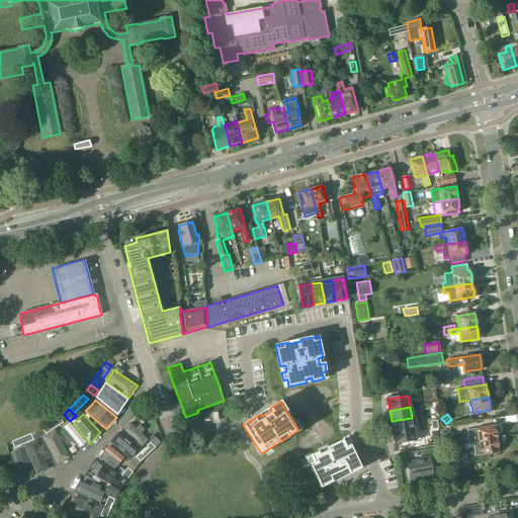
[(63,422),(60,417),(51,423),(42,428),(44,430),(46,434),(63,422)]
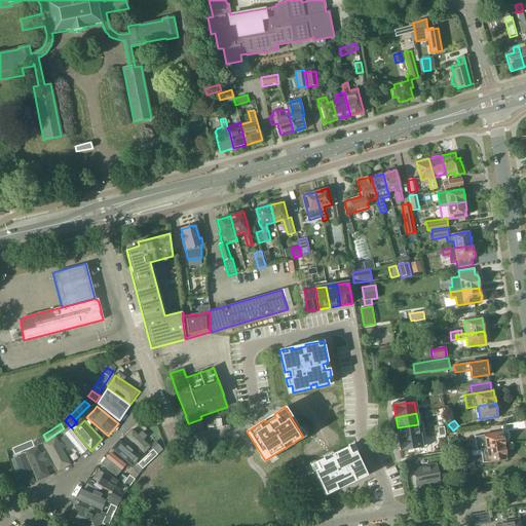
[(418,424),(398,427),(399,439),(424,435),(423,423),(418,423),(418,424)]
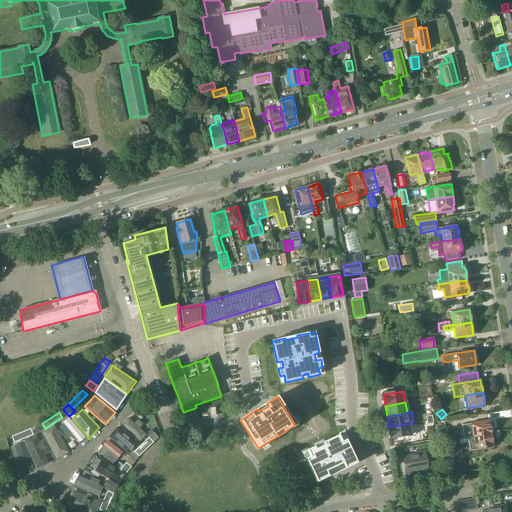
[(130,418),(123,426),(142,443),(149,436),(130,418)]
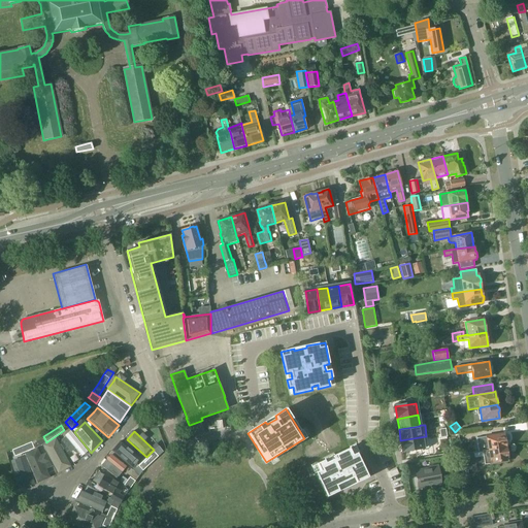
[(79,462),(91,454),(73,432),(68,435),(63,439),(79,462)]
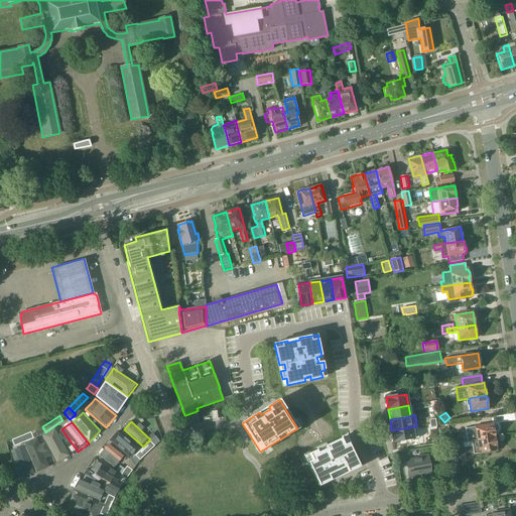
[(493,424),(466,428),(468,441),(472,440),(495,437),(494,431),(495,429),(494,426),(493,425),(493,424)]
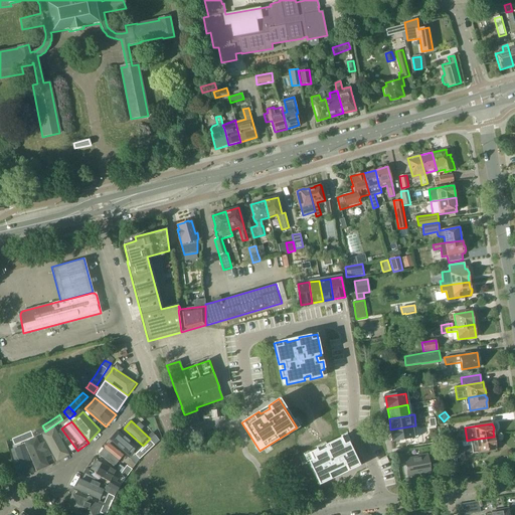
[(42,425),(37,427),(40,435),(45,432),(43,427),(42,425)]
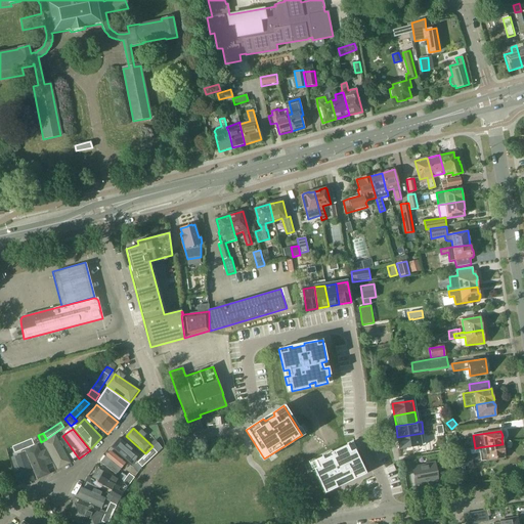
[(423,433),(397,437),(399,449),(425,445),(423,433)]
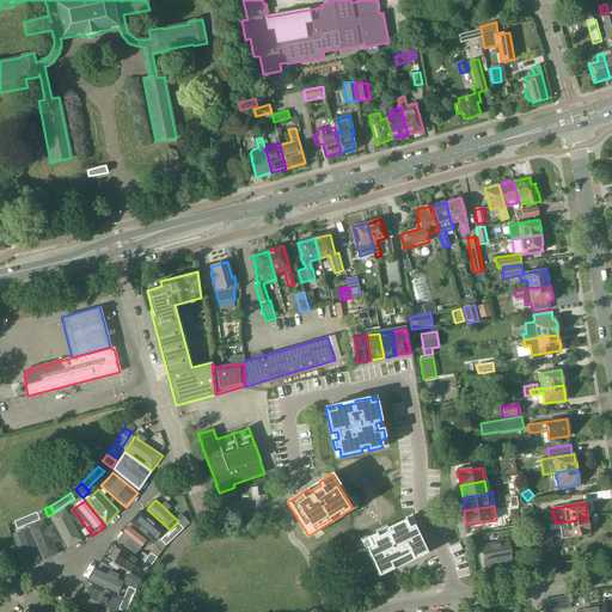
[(43,509),(37,512),(40,520),(48,516),(44,508),(43,509)]
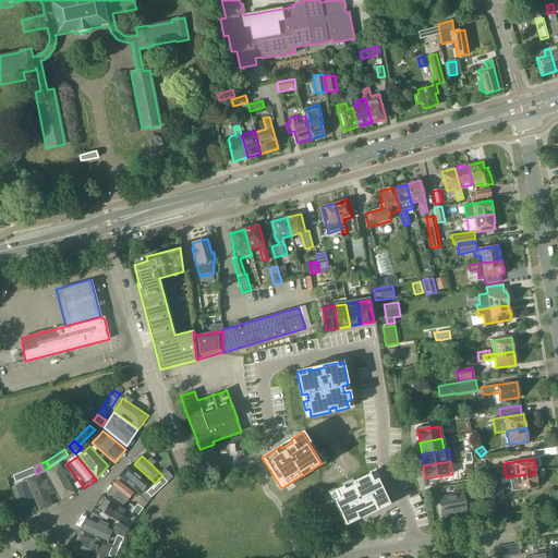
[(62,502),(77,489),(61,465),(52,471),(48,473),(62,502)]
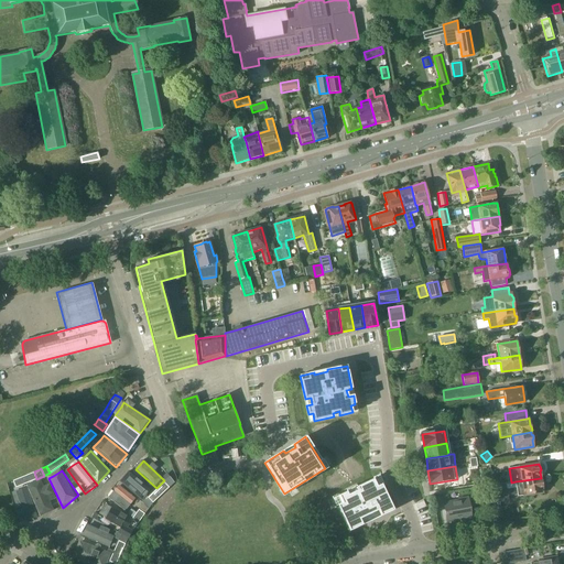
[(36,479),(34,472),(23,477),(26,484),(36,479)]
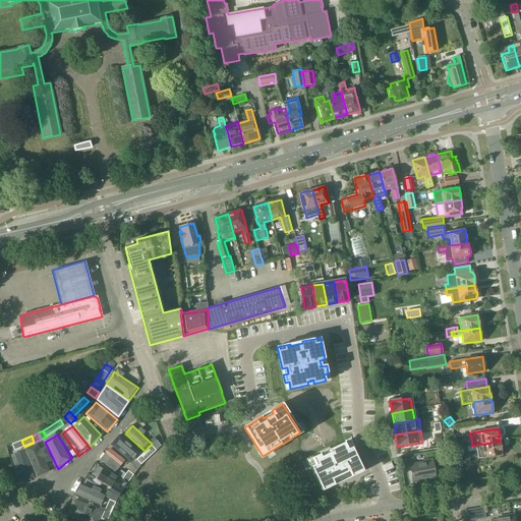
[(117,437),(110,445),(126,458),(132,450),(117,437)]
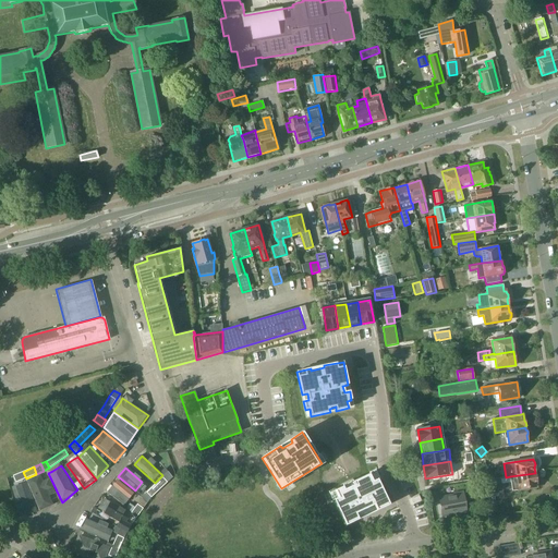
[(480,481),(489,480),(487,470),(478,471),(480,481)]
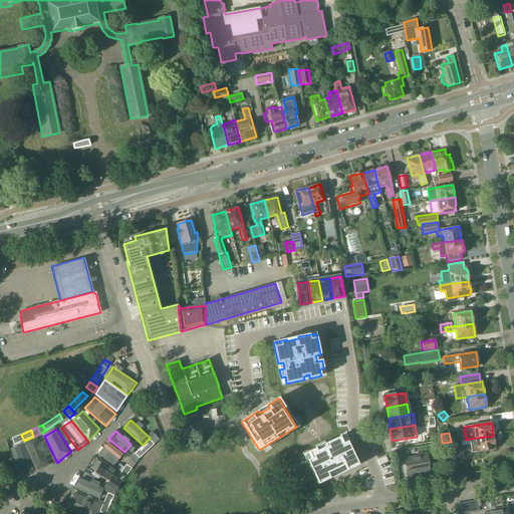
[(14,444),(24,441),(21,435),(12,438),(14,444)]
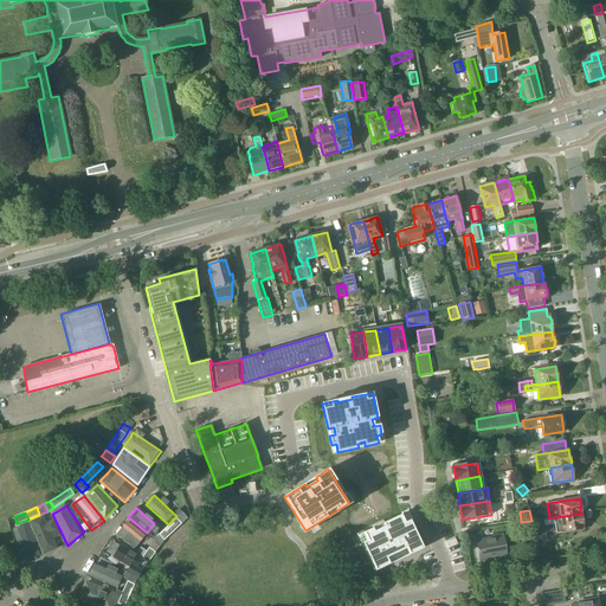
[(182,513),(176,517),(159,534),(158,533),(156,534),(152,530),(147,535),(152,539),(160,546),(165,540),(163,540),(173,532),(181,523),(186,519),(182,513)]
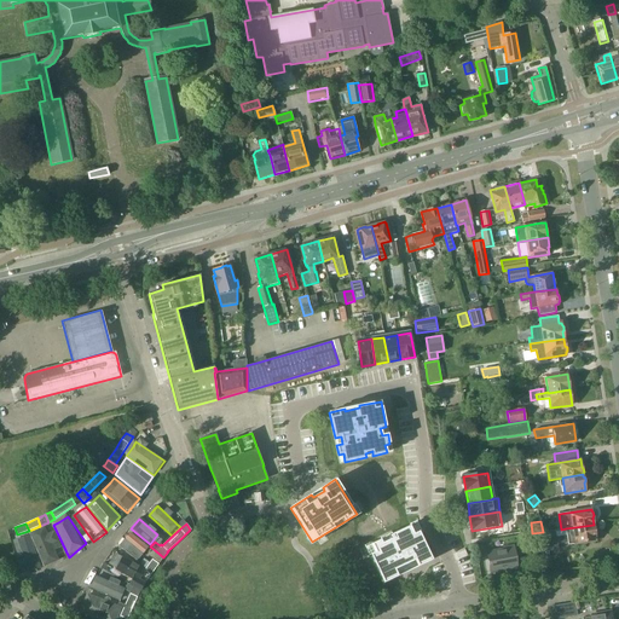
[(380,541),(365,547),(383,583),(406,572),(405,570),(416,563),(418,567),(432,560),(415,524),(401,530),(391,534),(391,536),(392,536),(393,538),(381,544),(380,541)]
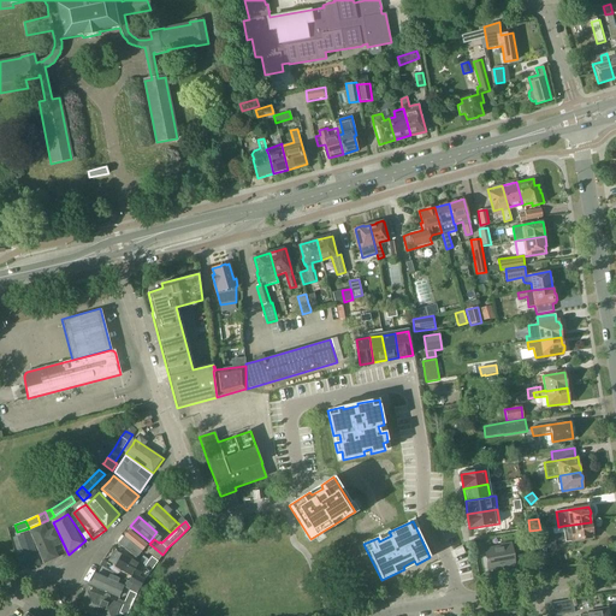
[(591,522),(563,526),(566,542),(593,538),(593,535),(593,534),(593,531),(592,529),(591,522)]
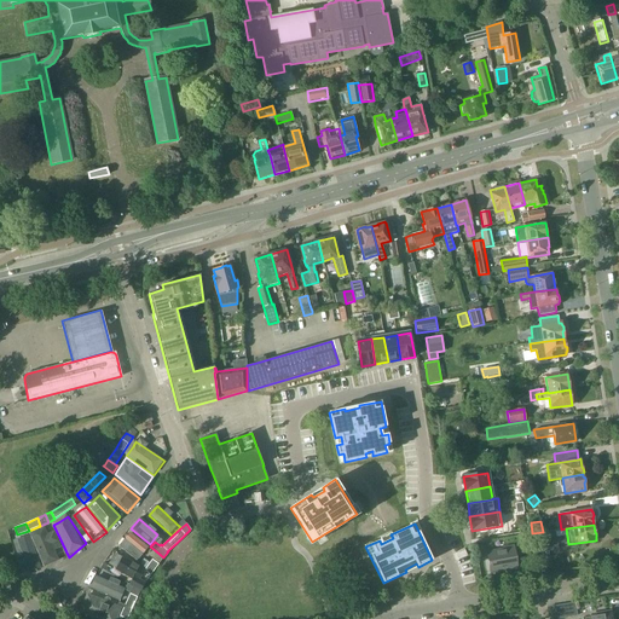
[(33,539),(45,566),(58,561),(42,527),(30,532),(33,539)]
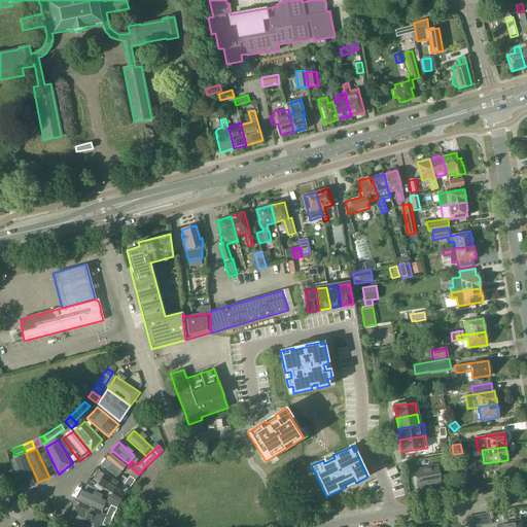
[(124,471),(128,466),(109,451),(99,465),(107,472),(117,480),(124,471)]
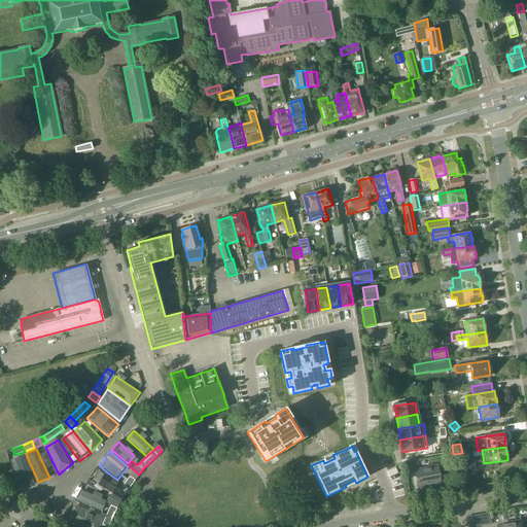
[(476,468),(472,451),(462,453),(464,469),(476,468)]
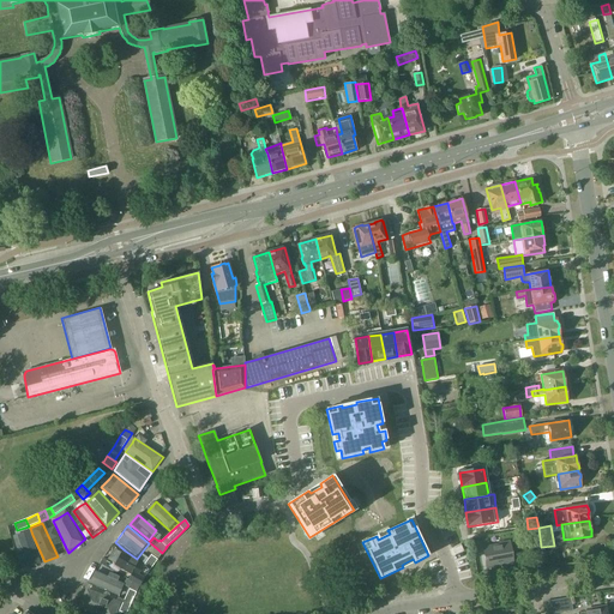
[(533,549),(541,547),(539,528),(529,529),(533,549)]
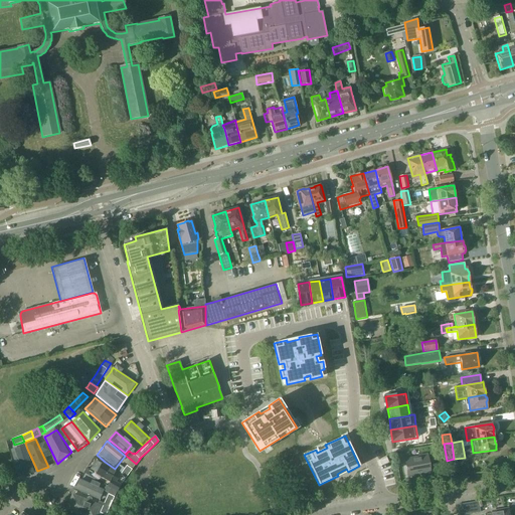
[(12,453),(20,478),(30,474),(23,455),(20,449),(11,453),(12,453)]
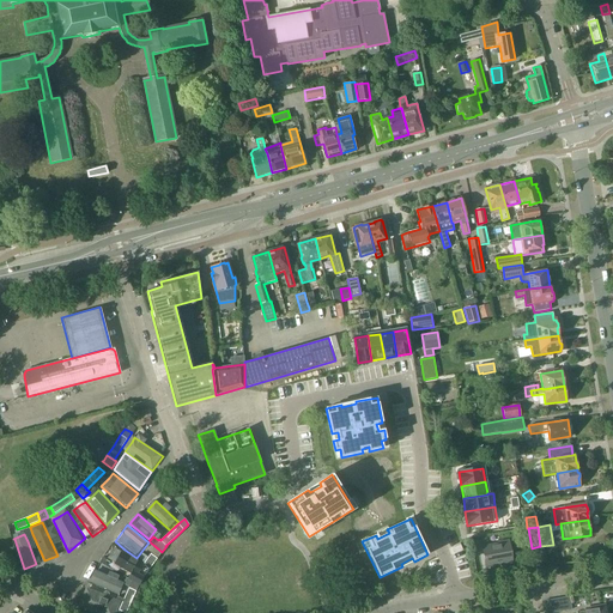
[(486,566),(513,562),(509,541),(499,542),(499,545),(483,547),(486,566)]
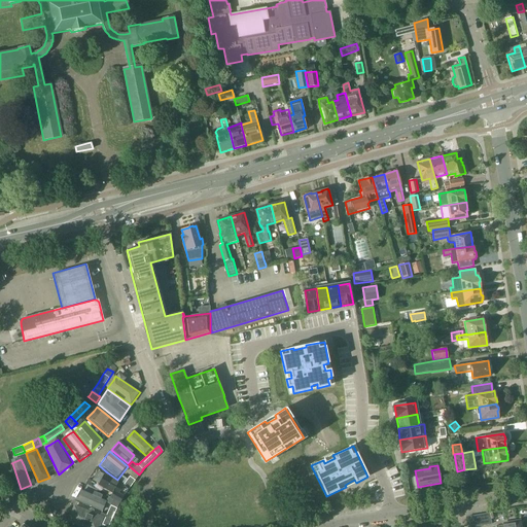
[(109,489),(115,481),(96,468),(89,480),(99,485),(97,487),(100,489),(102,486),(109,490),(109,489)]
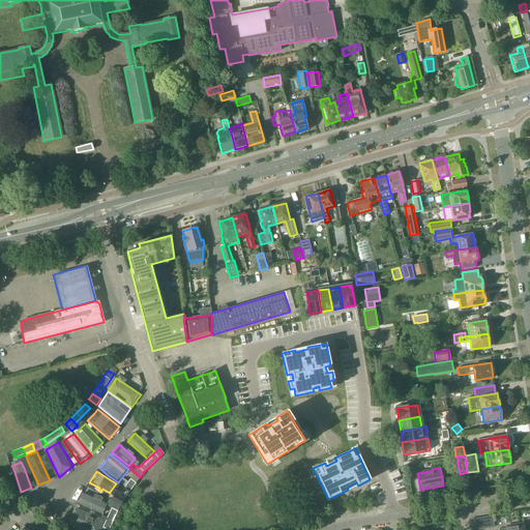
[(136,482),(140,477),(133,471),(127,478),(129,479),(127,481),(123,478),(119,483),(129,491),(136,482)]
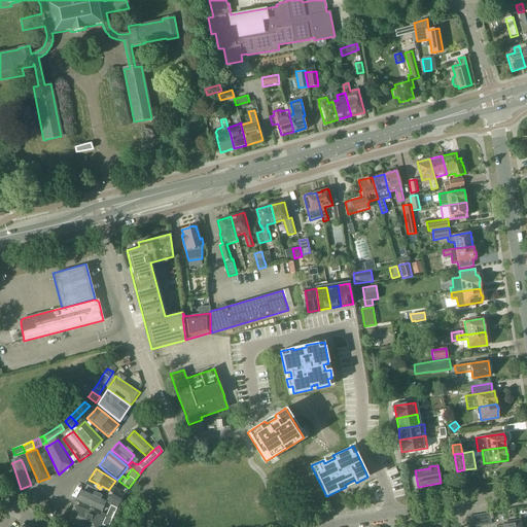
[(129,488),(118,481),(116,480),(114,482),(120,486),(121,484),(124,485),(117,493),(112,490),(109,495),(120,501),(123,496),(124,497),(129,488)]
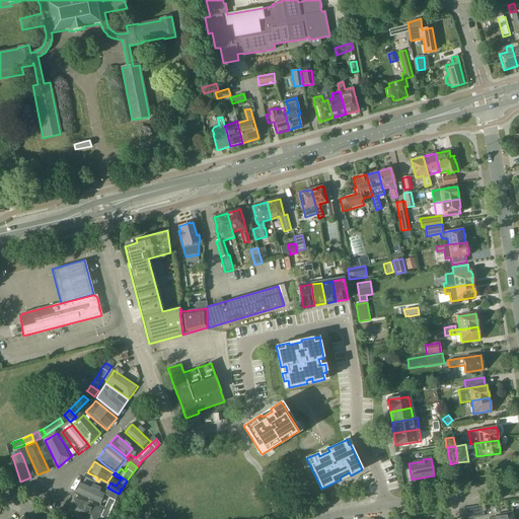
[(107,498),(110,492),(83,476),(75,491),(104,505),(107,498)]
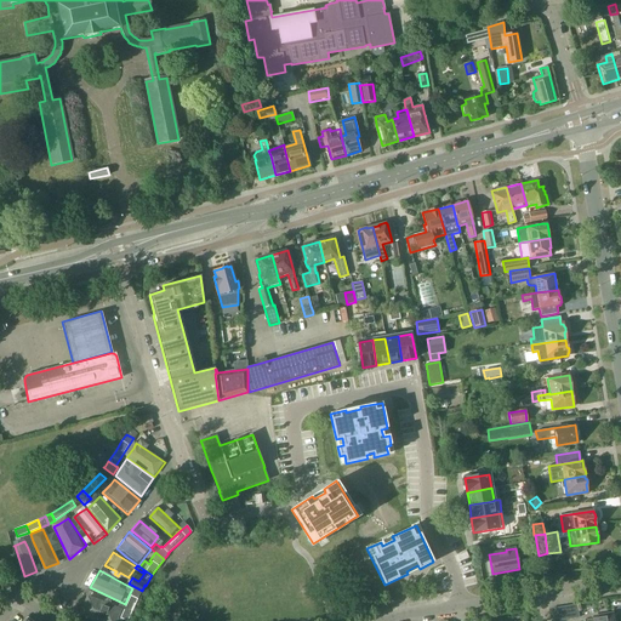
[(125,607),(132,610),(137,599),(138,598),(141,592),(134,588),(130,596),(125,607)]
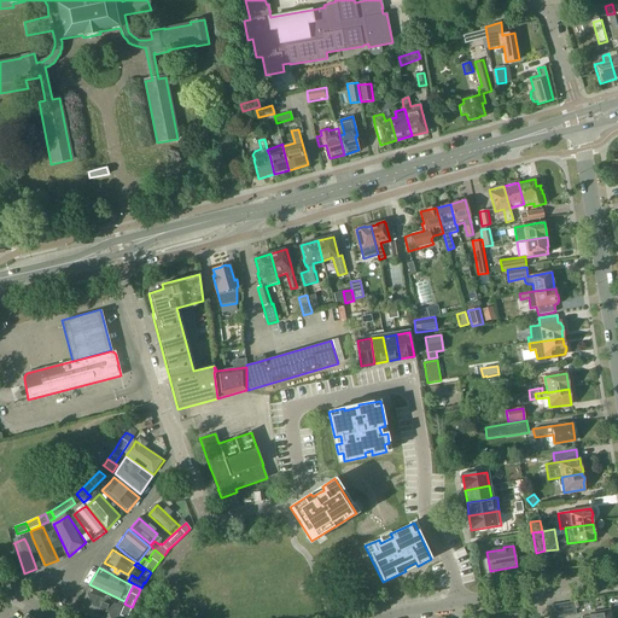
[(81,610),(103,617),(116,617),(117,616),(121,607),(114,605),(87,593),(81,610)]
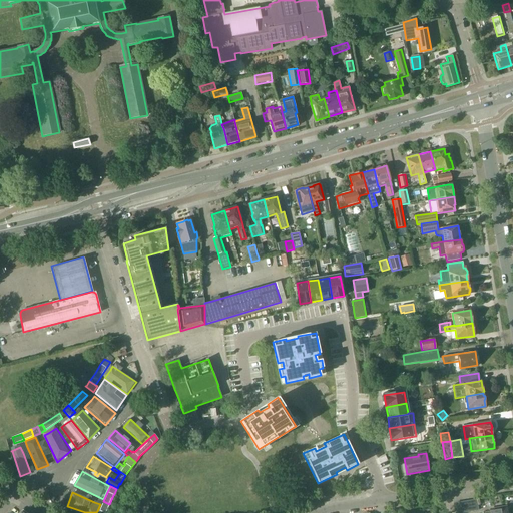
[(97,512),(105,512),(109,504),(103,501),(98,499),(97,501),(102,504),(97,512)]
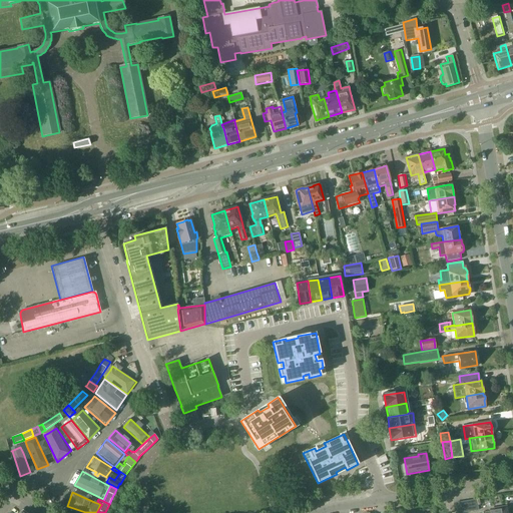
[(461,512),(479,510),(477,499),(456,503),(457,512),(461,512)]
